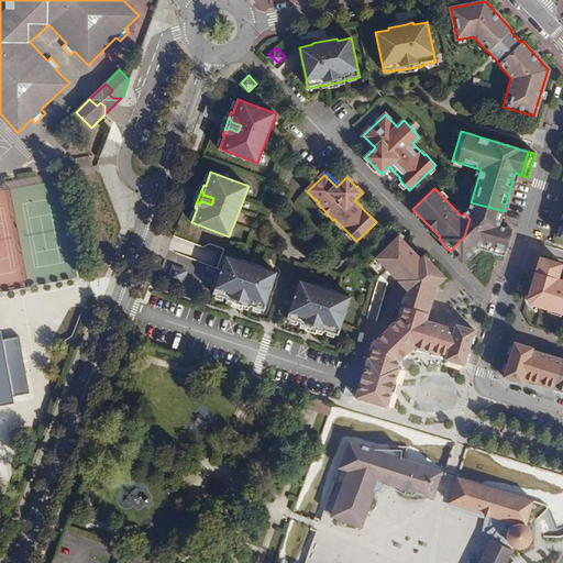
[(497,254),(504,235),(496,233),(499,225),(504,211),(471,202),(468,210),(464,213),(470,219),(464,236),(450,251),(462,263),(478,247),(497,254)]
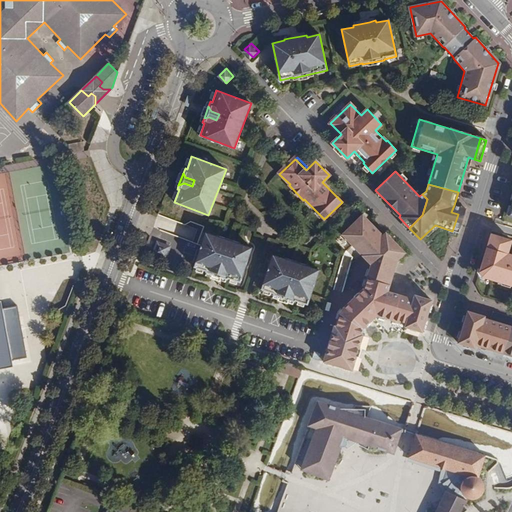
[(458,214),(460,207),(454,205),(451,212),(458,214)]
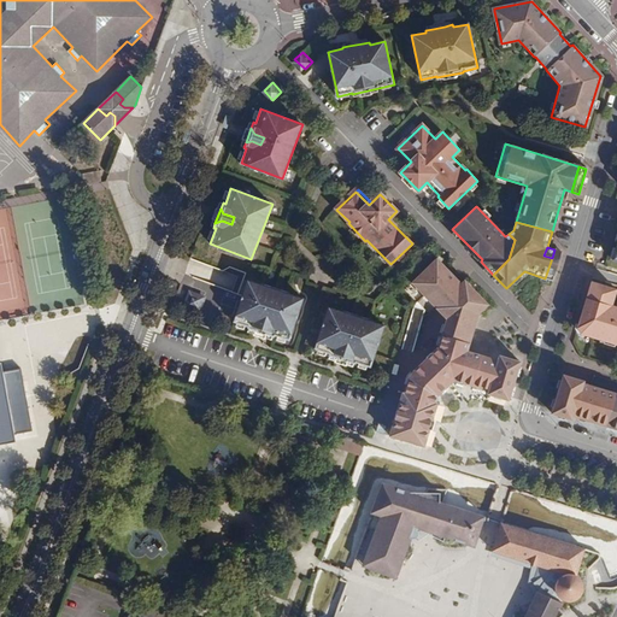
[(462,282),(438,257),(413,281),(448,316),(440,345),(413,370),(409,377),(404,393),(403,393),(398,410),(432,421),(436,403),(435,403),(436,395),(451,382),(453,380),(488,389),(488,394),(507,400),(519,360),(499,354),(498,359),(468,350),(479,311),(488,303),(465,278),(462,282)]
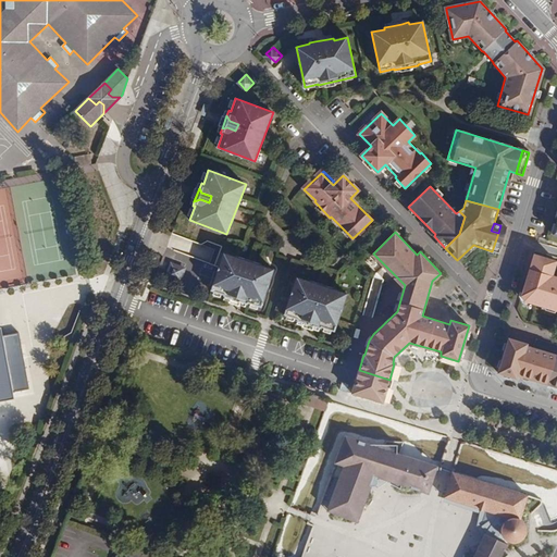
[(504,235),(498,233),(492,251),(498,252),(504,235)]
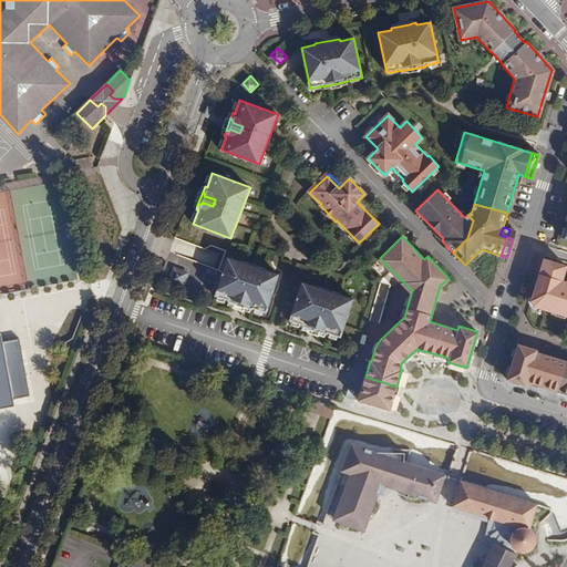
[(276,271),(226,256),(214,294),(226,298),(226,300),(230,302),(236,299),(239,290),(246,292),(243,301),(244,307),(249,308),(250,306),(264,310),(276,271)]
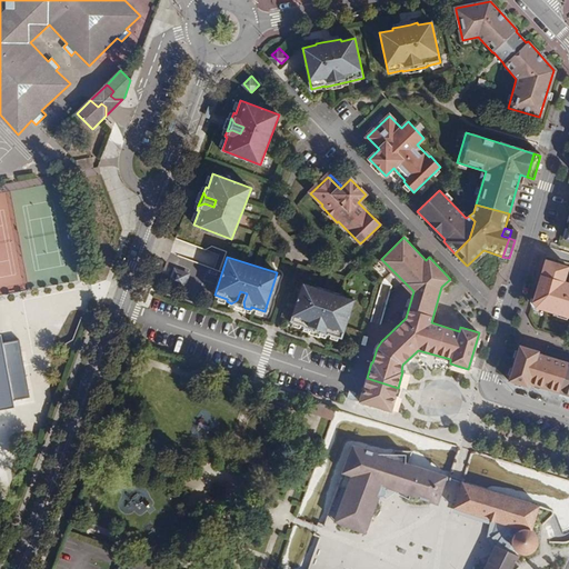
[(568,267),(546,260),(532,302),(535,307),(568,317),(568,283),(563,282),(568,267)]
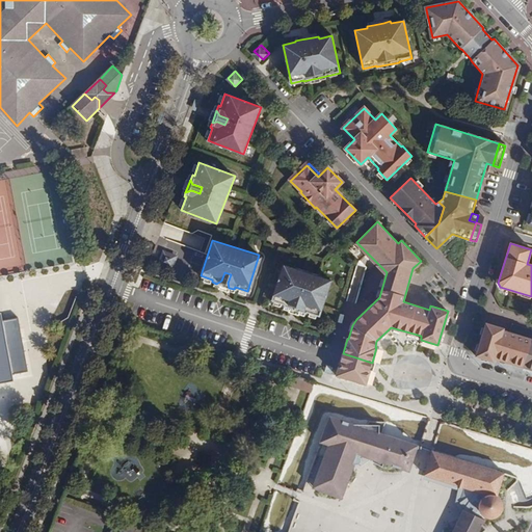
[(174,255),(161,250),(158,262),(169,266),(174,255)]
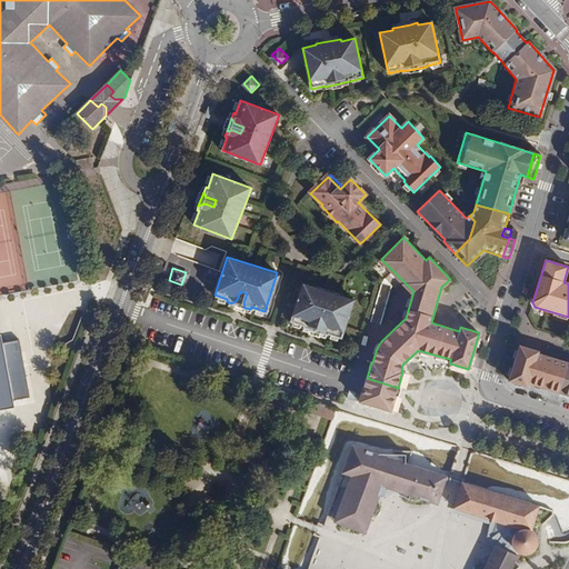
[(351,298),(301,281),(289,320),(302,323),(301,327),(307,328),(312,323),(315,316),(321,318),(318,327),(320,332),(325,333),(326,331),(339,336),(351,298)]
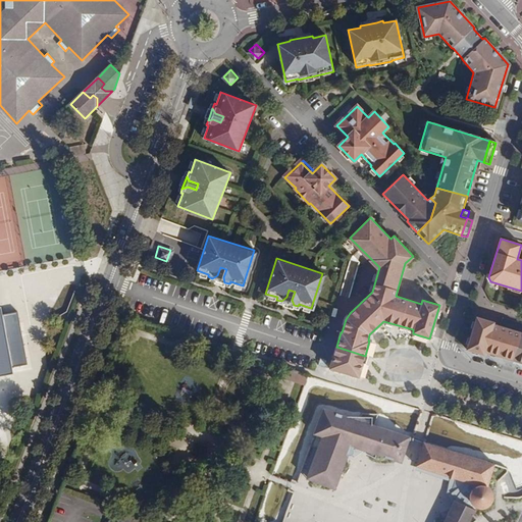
[(224,282),(223,277),(226,269),(220,267),(217,275),(212,278),(215,279),(224,282)]
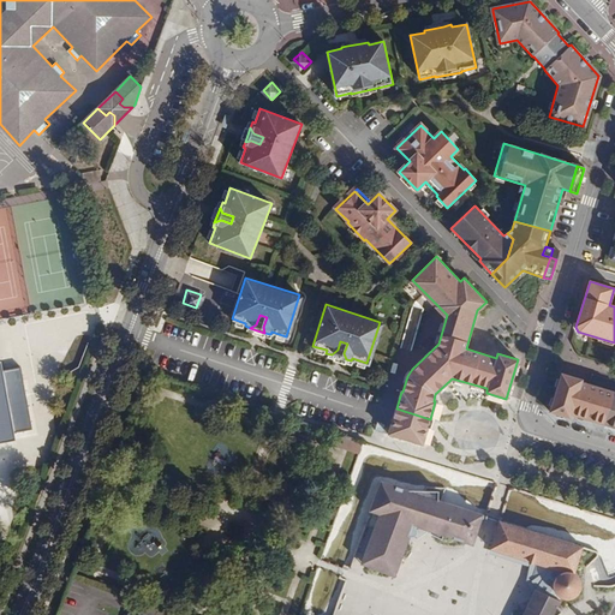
[(346,359),(344,353),(347,344),(340,341),(338,350),(332,354),(334,356),(346,359)]
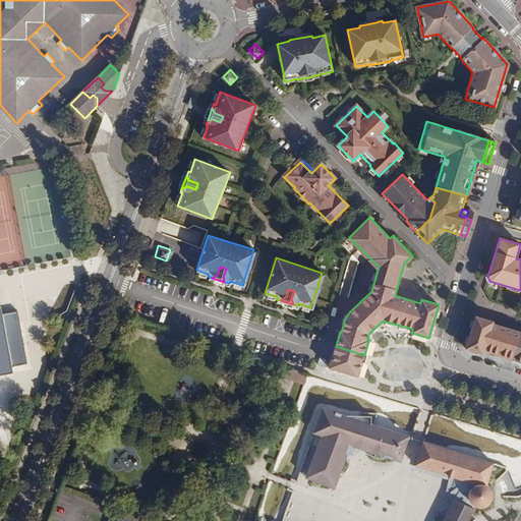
[(494,322),(475,316),(465,349),(483,354),(483,352),(520,362),(520,334),(520,332),(494,324),(494,322)]
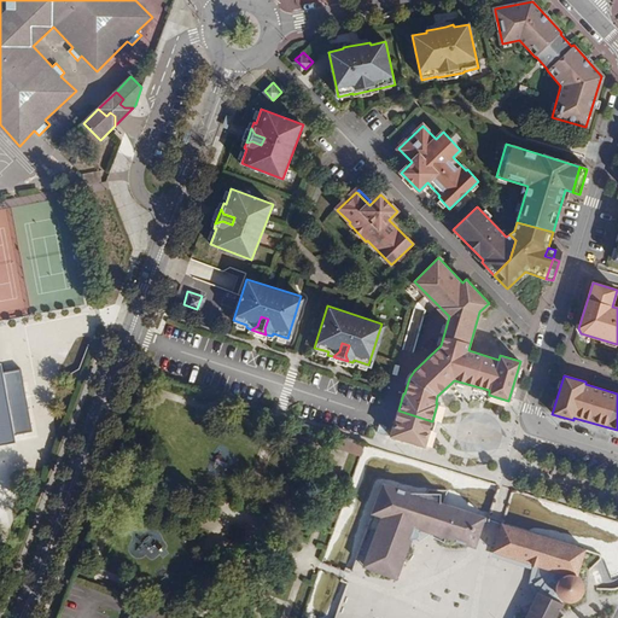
[(396,419),(430,430),(432,421),(398,410),(396,419)]
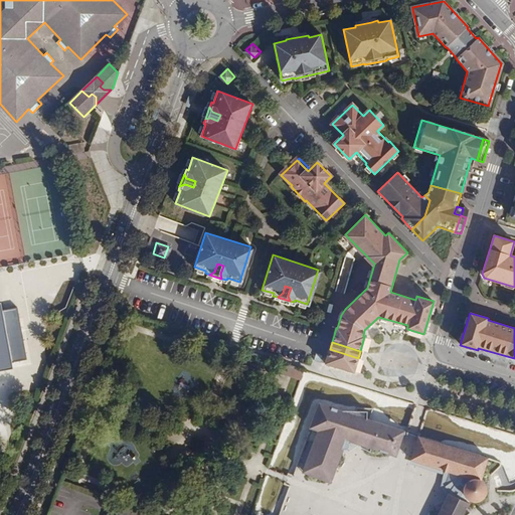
[(358,358),(330,349),(325,364),(353,372),(358,358)]
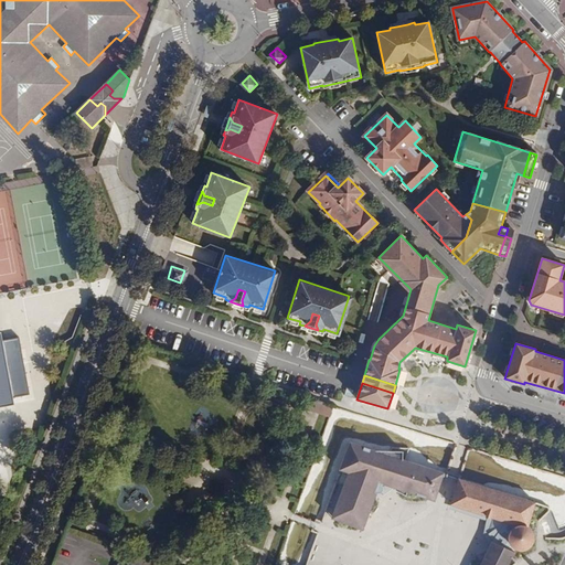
[(371,452),(348,445),(339,472),(347,475),(341,490),(342,507),(336,508),(332,518),(336,518),(334,523),(358,531),(359,526),(364,529),(372,502),(370,494),(373,492),(374,494),(376,496),(379,496),(380,494),(382,493),(382,490),(382,489),(382,487),(386,483),(392,490),(395,493),(404,497),(406,494),(426,501),(428,494),(435,497),(437,487),(432,486),(436,473),(401,461),(401,454),(371,452)]
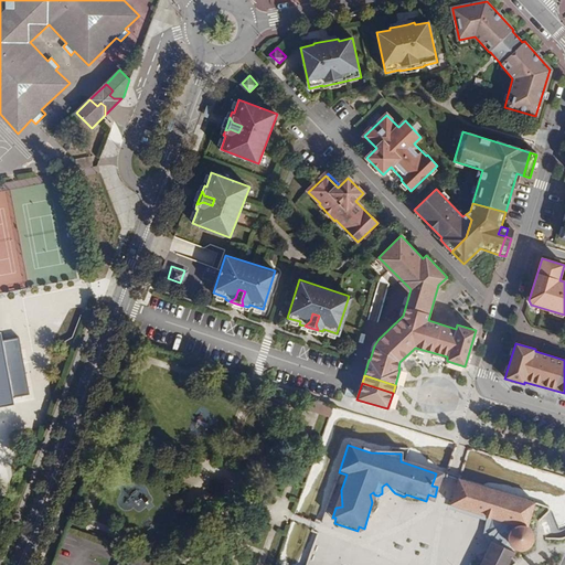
[(437,487),(444,476),(436,473),(432,486),(437,487)]
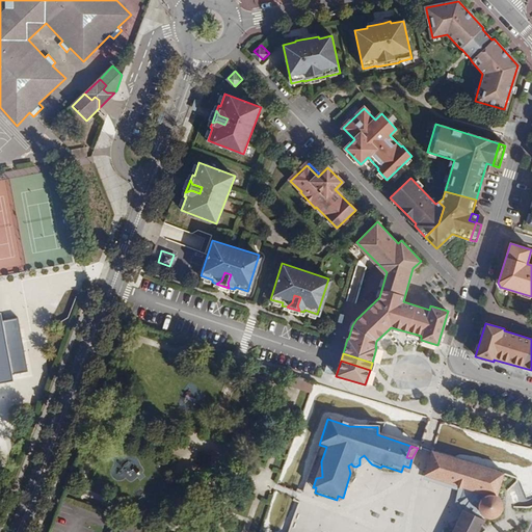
[(449,531),(477,531),(482,528),(480,525),(482,519),(479,517),(482,515),(484,516),(487,517),(489,517),(493,517),(497,514),(500,510),(501,507),(501,504),(499,500),(497,498),(502,474),(431,452),(423,476),(473,491),(457,505),(459,511),(454,521),(449,531)]
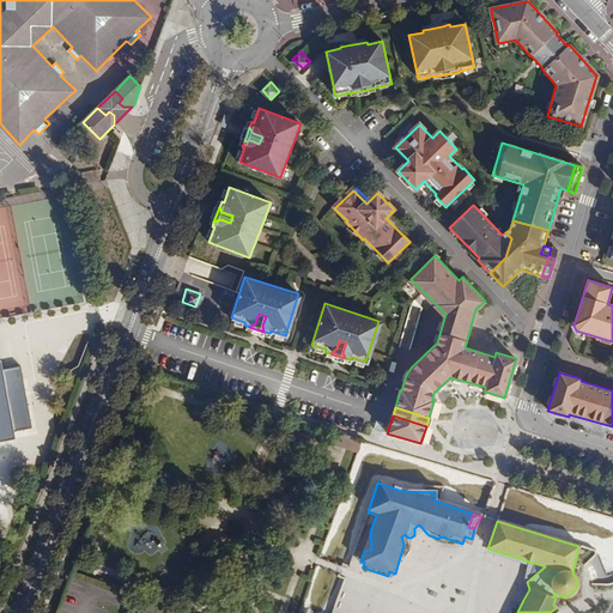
[(414,530),(414,532),(414,535),(412,536),(416,539),(425,532),(419,525),(414,528),(414,530)]
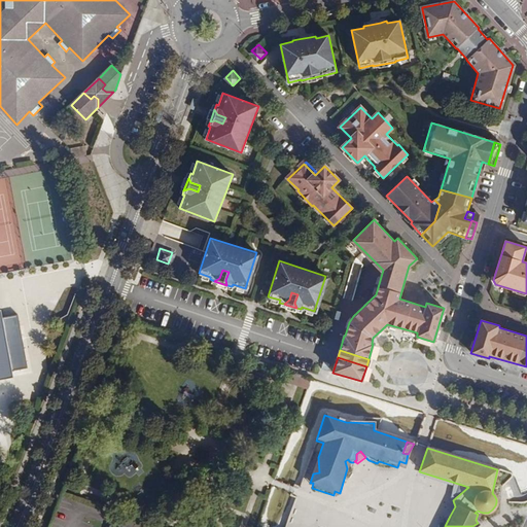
[(501,489),(503,499),(511,497),(507,487),(501,489)]
